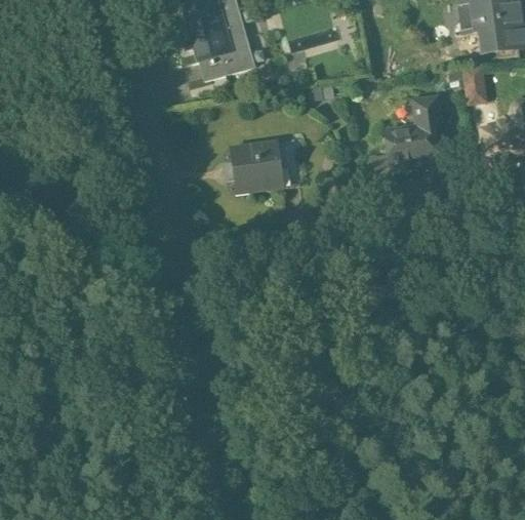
[(182,0),(204,80),(251,67),(233,0),(182,0)]
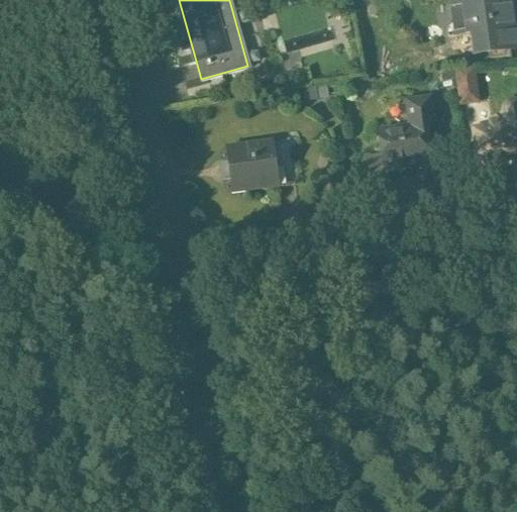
[(451,0),(456,32),(470,30),(473,50),(516,44),(516,31),(513,0),(497,0),(451,0)]
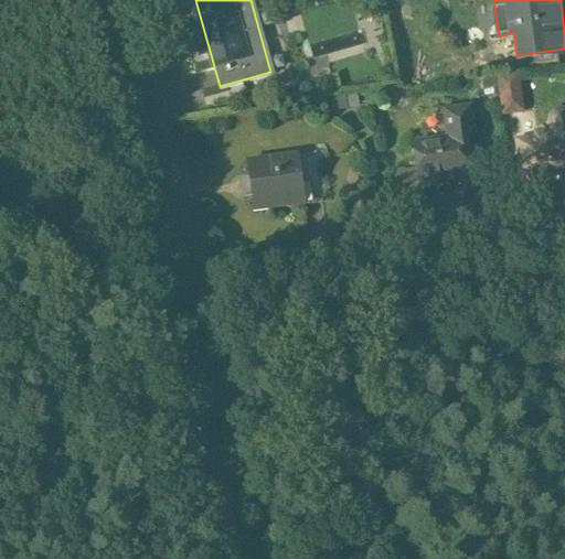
[(521,67),(498,68),(500,109),(523,108),(521,67)]
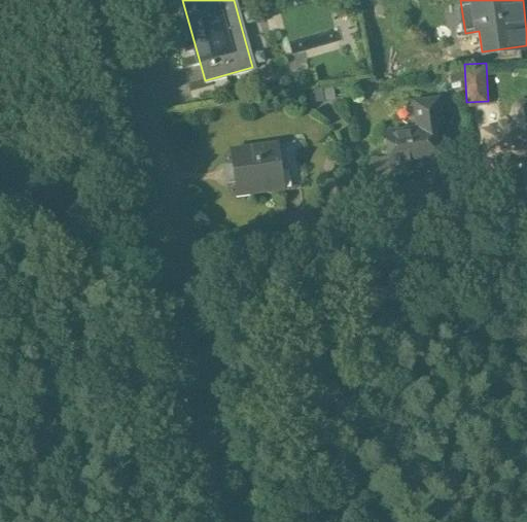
[(420,126),(385,131),(389,153),(372,157),(376,182),(394,179),(393,172),(409,169),(408,163),(429,160),(428,154),(437,153),(434,130),(441,122),(437,98),(417,101),(416,102),(416,103),(414,106),(415,113),(418,115),(418,116),(419,117),(420,126)]
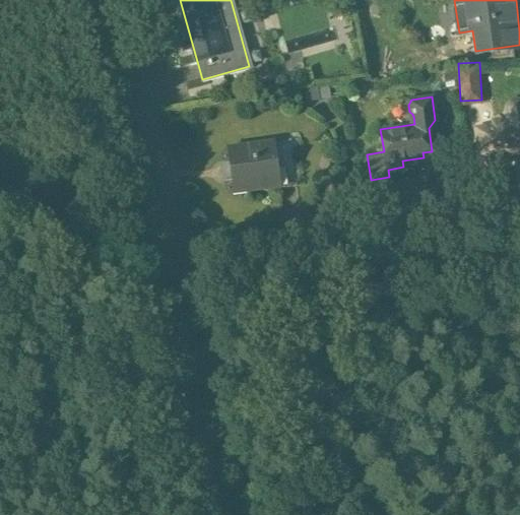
[(508,116),(497,118),(497,117),(494,118),(495,119),(496,124),(477,127),(482,162),(508,158),(507,149),(519,147),(519,99),(519,98),(511,100),(508,104),(507,109),(508,116)]
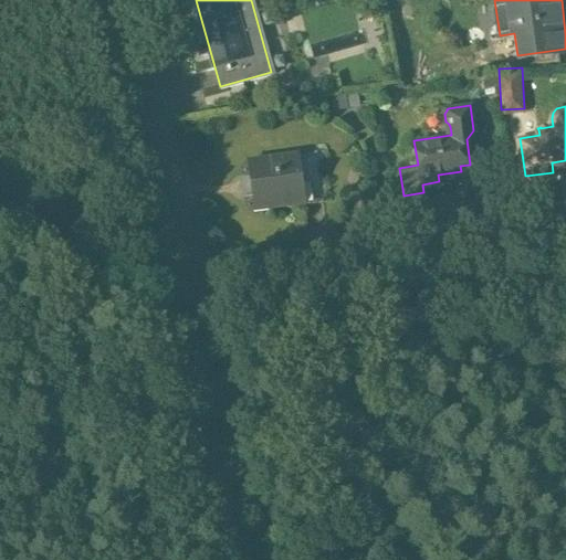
[(316,149),(299,151),(305,202),(323,200),(316,149)]
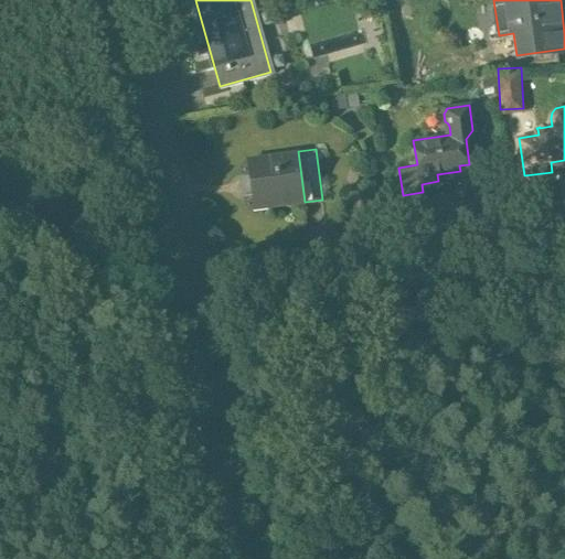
[(298,151),(249,158),(252,173),(241,174),(244,194),(254,193),(256,208),(305,202),(298,151)]
